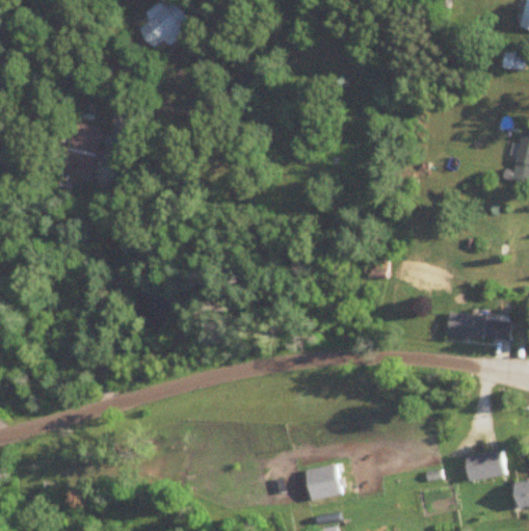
[(137,29),(152,51),(192,24),(177,0),(173,0),(162,7),(159,2),(142,14),(148,22),(137,29)]
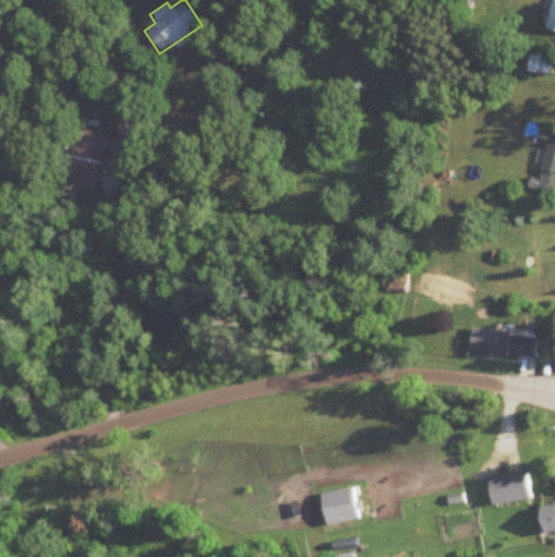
[(550,0),(544,28),(554,31),(554,0),(550,0)]
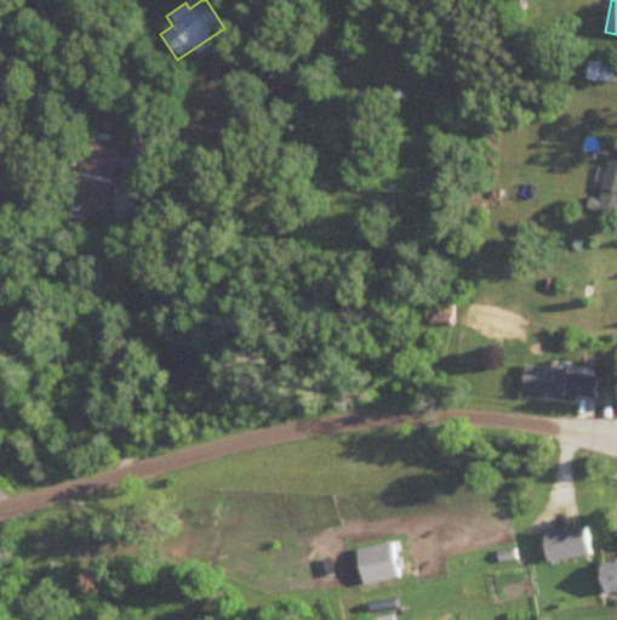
[(119,151),(85,143),(73,200),(108,208),(119,151)]
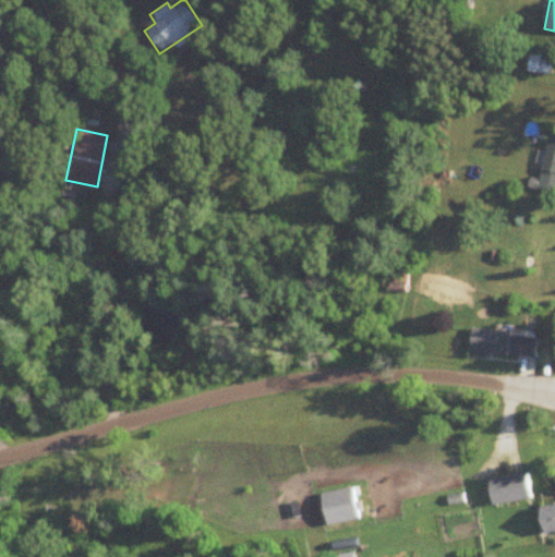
[(535,188),(554,192),(554,131),(549,130),(535,188)]
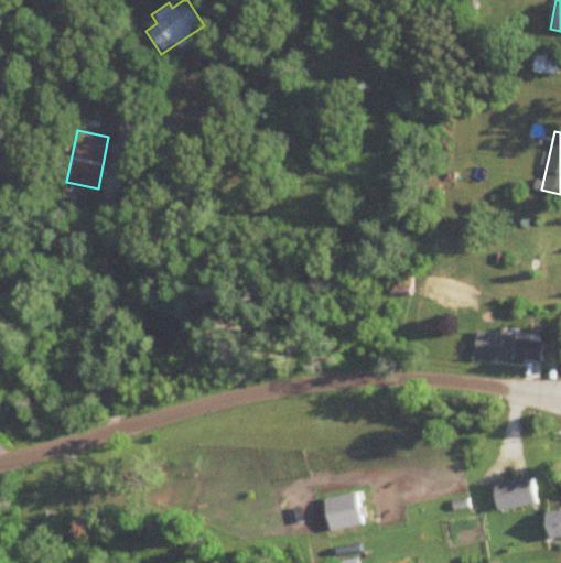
[(539,361),(540,337),(475,334),(474,357),(539,361)]
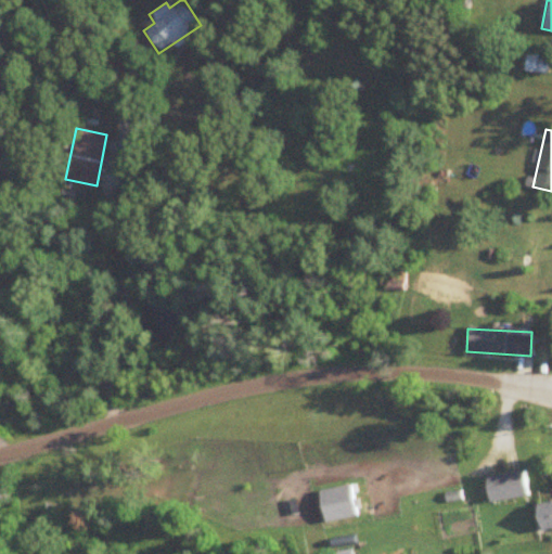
[(484,476),(489,502),(526,495),(522,469),(484,476)]
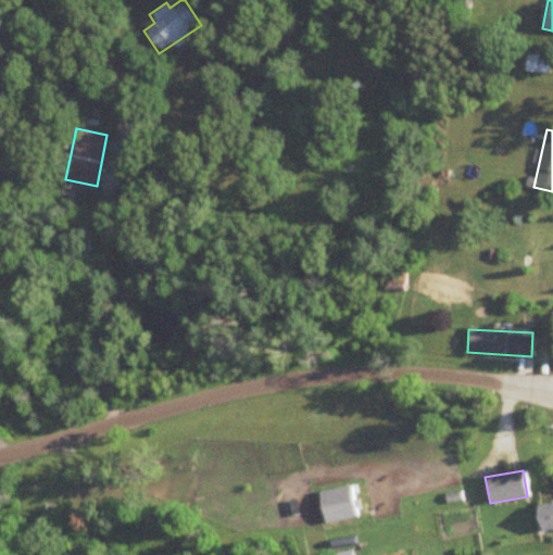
[(325,524),(355,518),(350,486),(318,492),(325,524)]
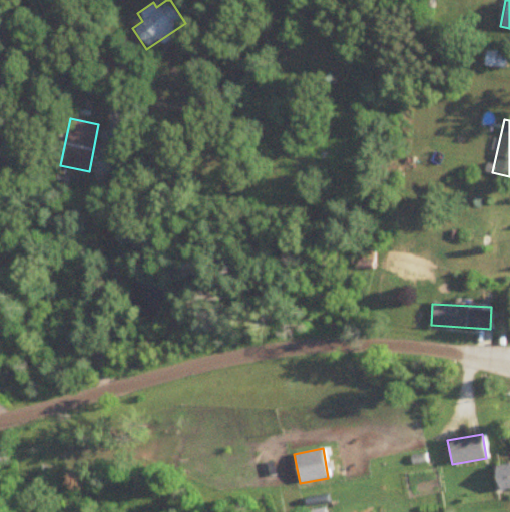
[(499,490),(509,487),(509,463),(495,466),(499,490)]
